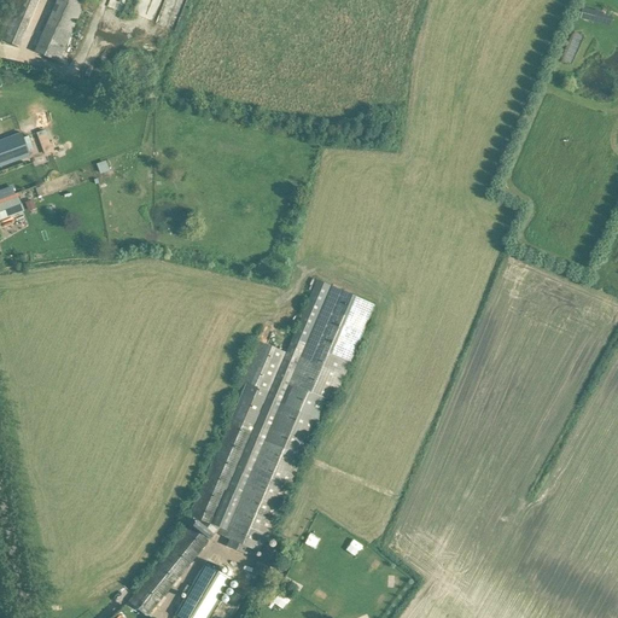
[(17,0),(4,41),(22,47),(38,0),(17,0)]
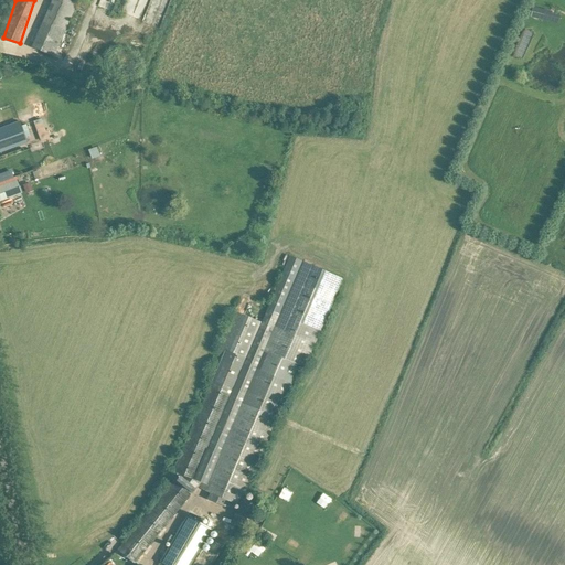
[(53,56),(77,4),(67,0),(52,0),(31,46),(53,56)]
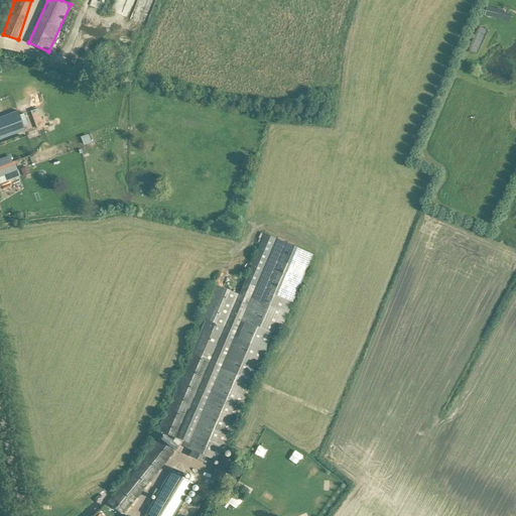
[(0,139),(25,130),(18,111),(0,117),(0,139)]
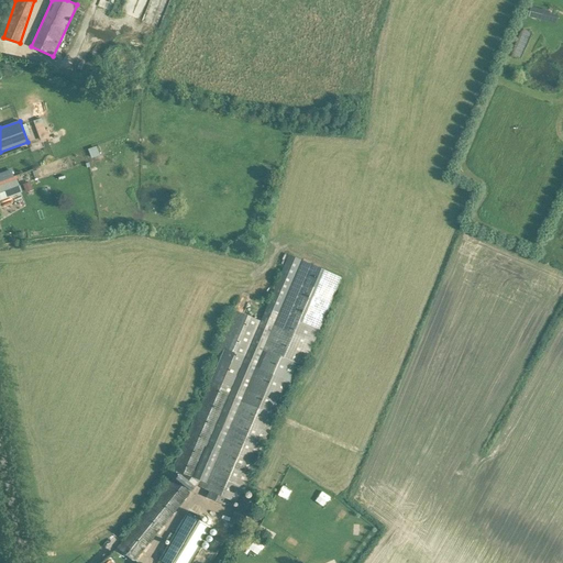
[(13,177),(11,169),(0,173),(0,180),(0,183),(13,177)]
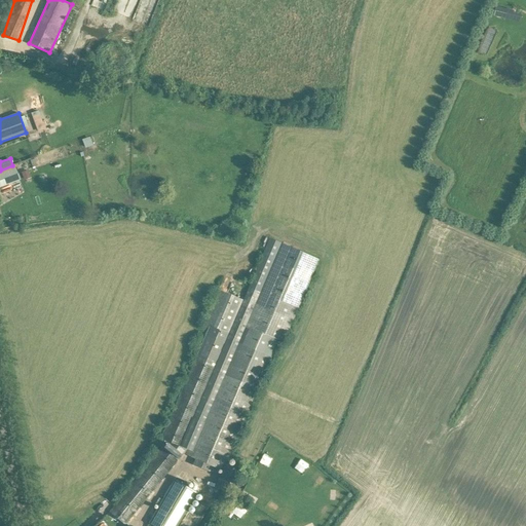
[(0,173),(0,187),(11,184),(10,181),(16,179),(12,168),(0,173)]
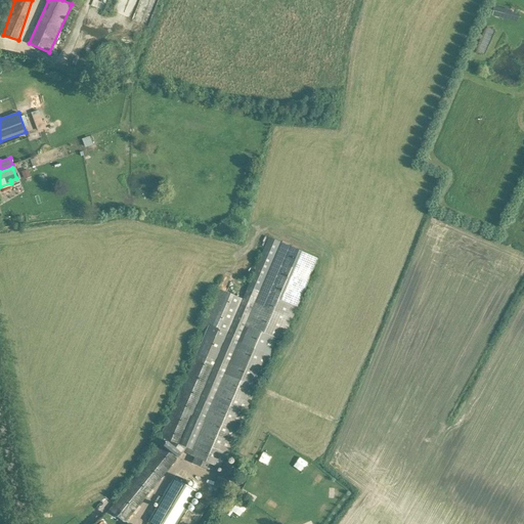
[(31,176),(28,169),(22,172),(24,179),(31,176)]
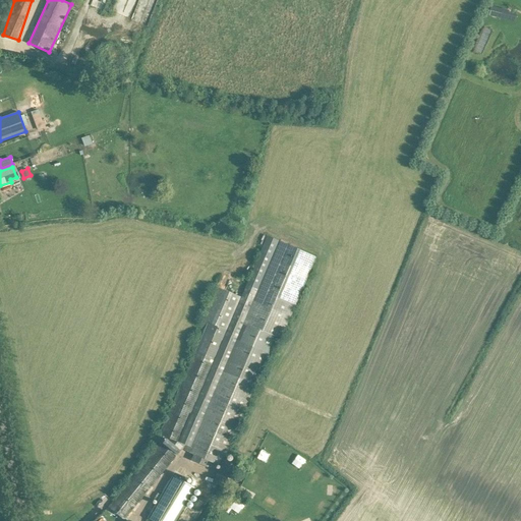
[(283,232),(193,441),(200,444),(197,450),(214,457),(217,451),(226,455),(219,470),(234,477),(243,456),(228,450),(280,328),(285,330),(321,247),(283,232)]
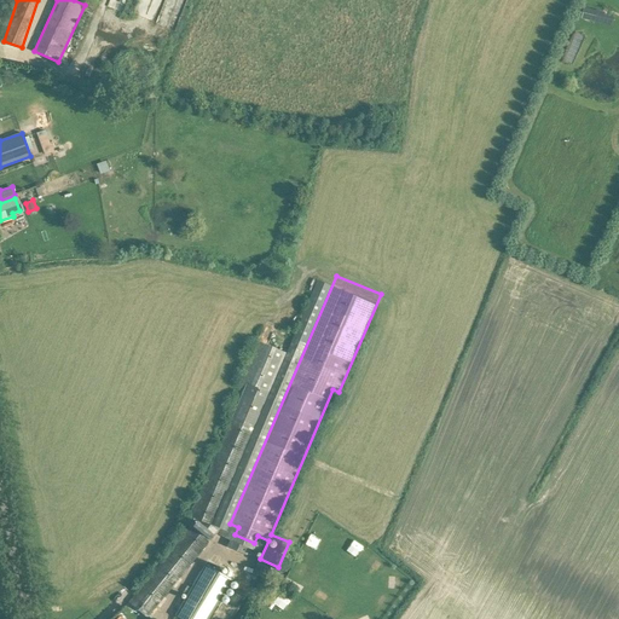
[(221,310),(148,481),(221,513),(295,341),(283,336),(287,327),(247,308),(242,318),(221,310)]
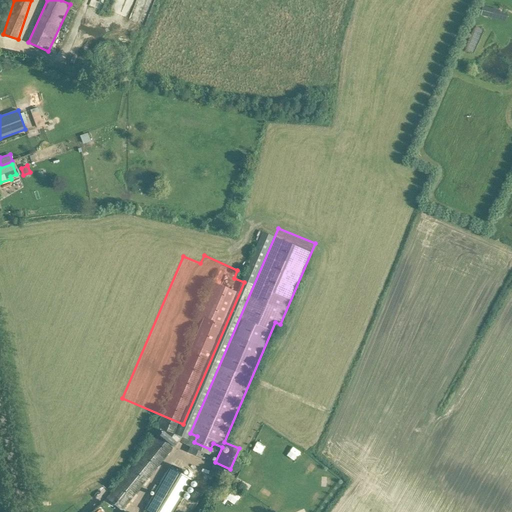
[(172,511),(192,480),(169,466),(144,510),(148,511),(172,511)]
